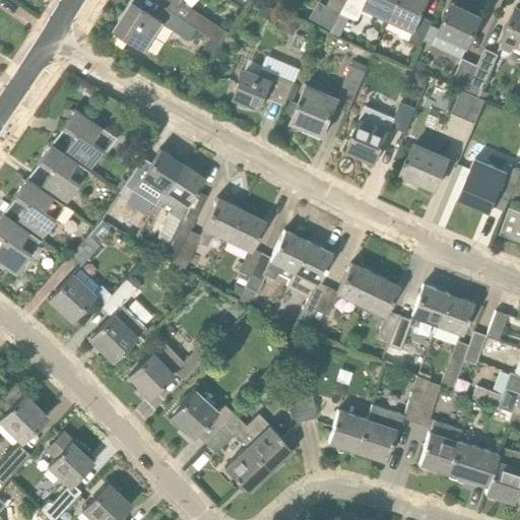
[(331,31),(340,13),(347,0),(329,0),(326,6),(333,10),(324,28),(331,31)]
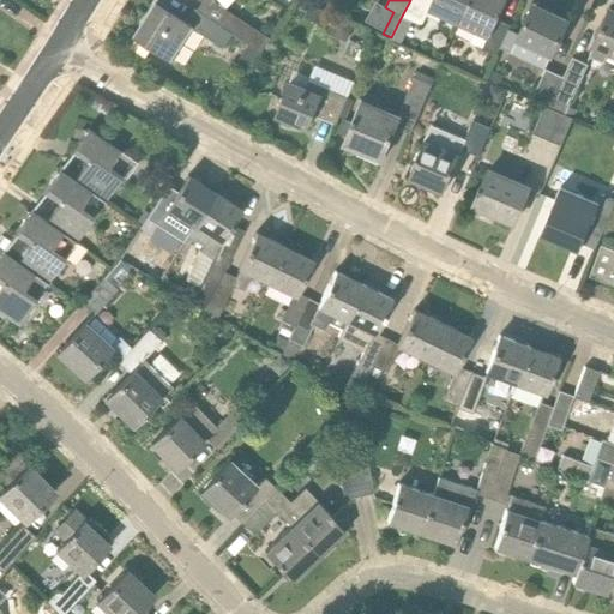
[(410,0),(402,16),(421,26),(429,10),(458,22),(468,0),(410,0)]
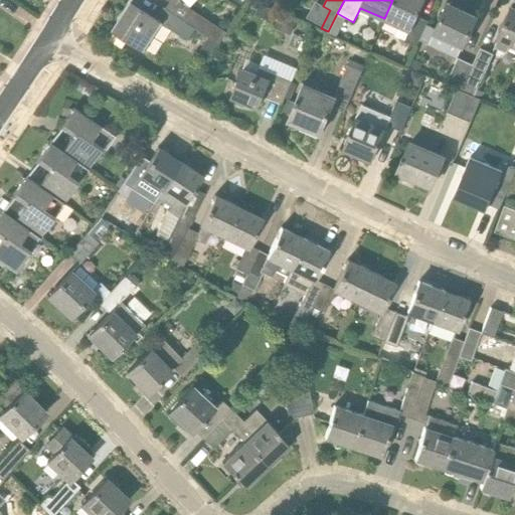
[(417,16),(424,0),(392,0),(384,18),(409,30),(404,40),(416,46),(419,39),(426,25),(425,24),(426,20),(417,16)]
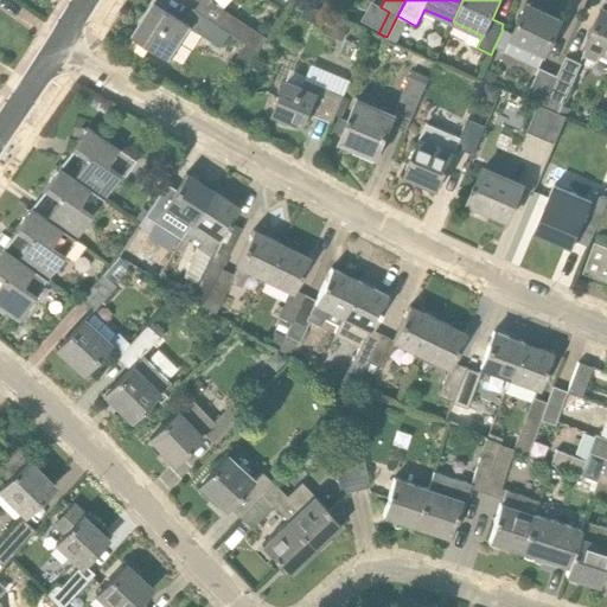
[(172,59),(191,29),(185,24),(154,4),(134,36),(171,61),(172,59)]
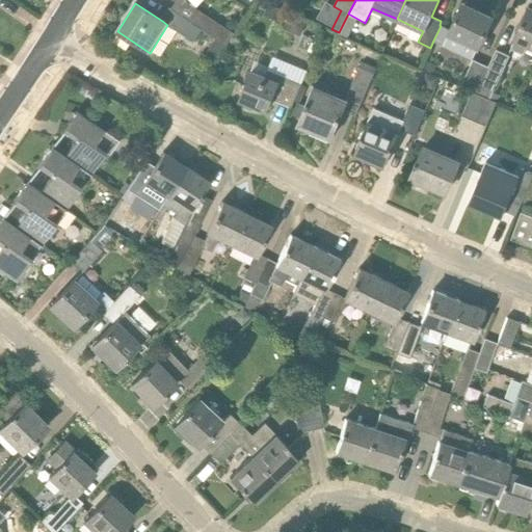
[(476,94),(488,67),(472,59),(477,48),(476,48),(491,18),(462,4),(450,30),(441,26),(433,41),(468,56),(461,69),(468,72),(460,86),(473,91),(476,94)]
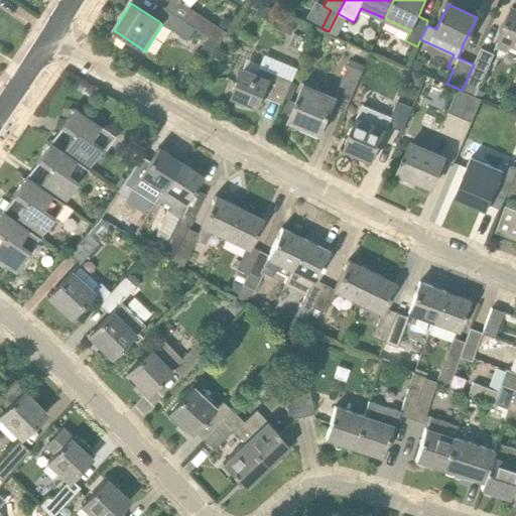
[(515,8),(512,7),(494,47),(507,53),(511,45),(515,47),(515,8)]
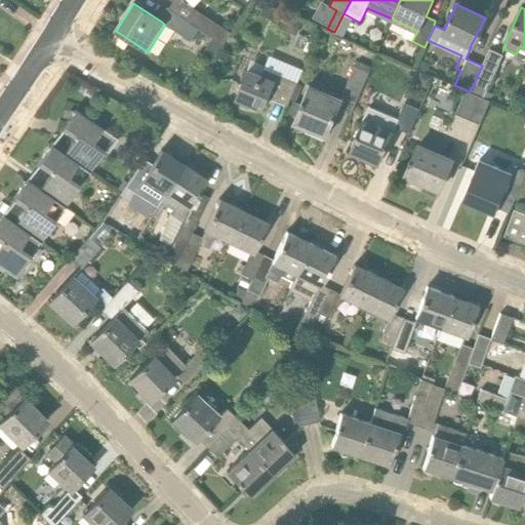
[(198,29),(224,45),(231,33),(196,9),(188,22),(198,29)]
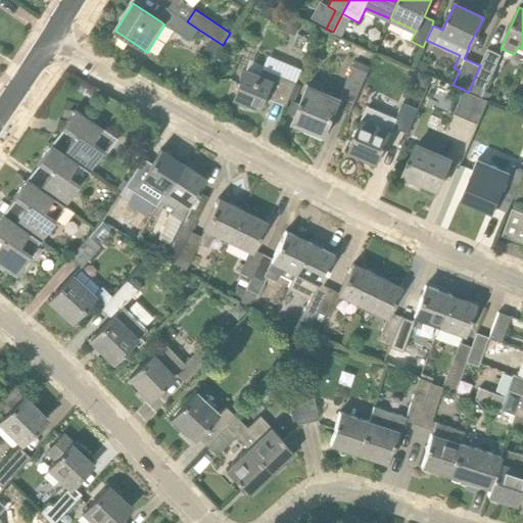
[(298,24),(283,17),(278,29),(294,36),(298,24)]
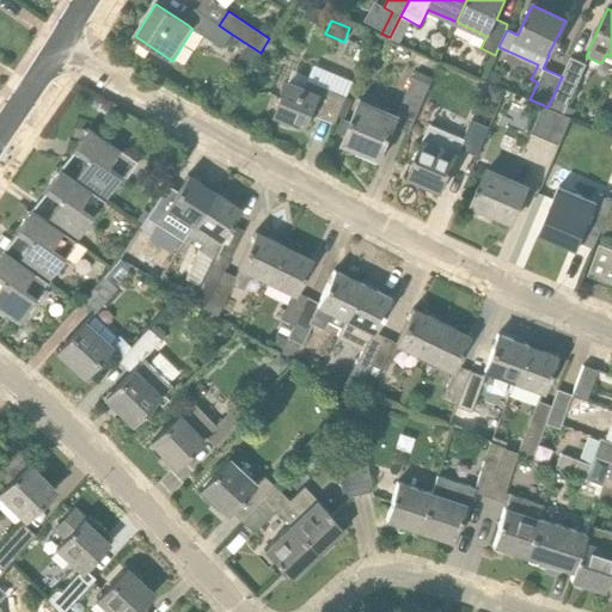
[(221,48),(231,34),(219,25),(209,41),(221,48)]
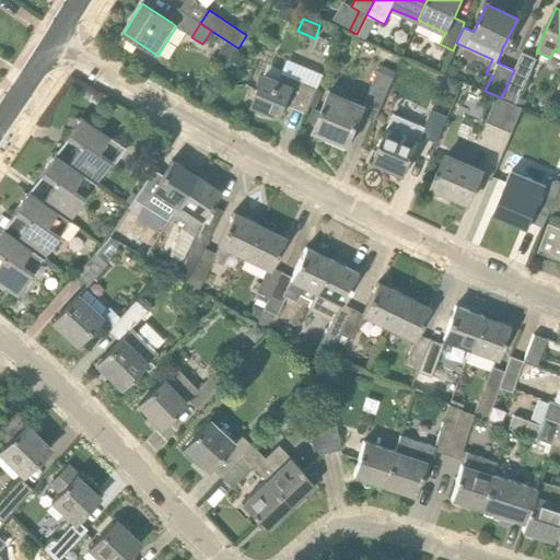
[(225,65),(235,48),(224,42),(214,58),(225,65)]
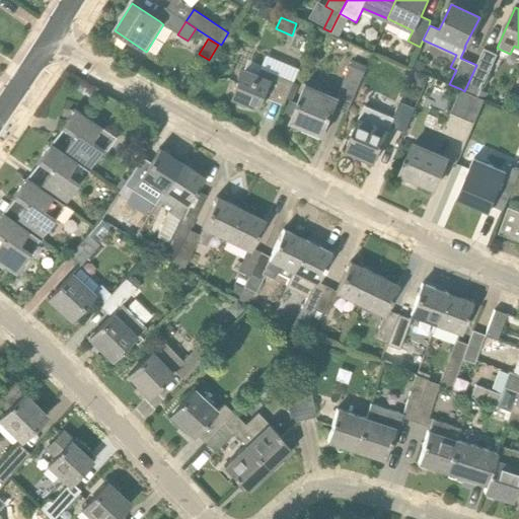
[(484,49),(476,65),(464,91),(477,97),(497,55),(484,49)]
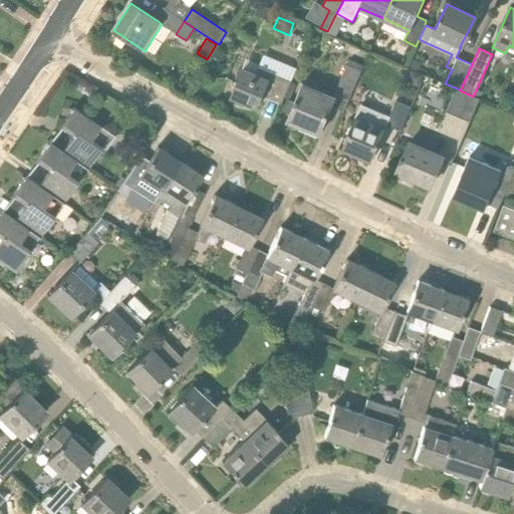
[(421,65),(412,60),(409,67),(417,72),(421,65)]
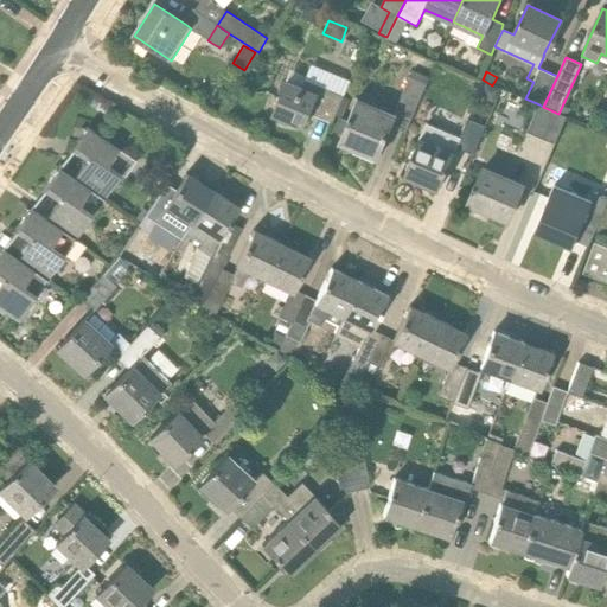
[(410,78),(395,114),(357,98),(347,121),(349,121),(339,144),(377,159),(390,126),(406,133),(426,85),(410,78)]
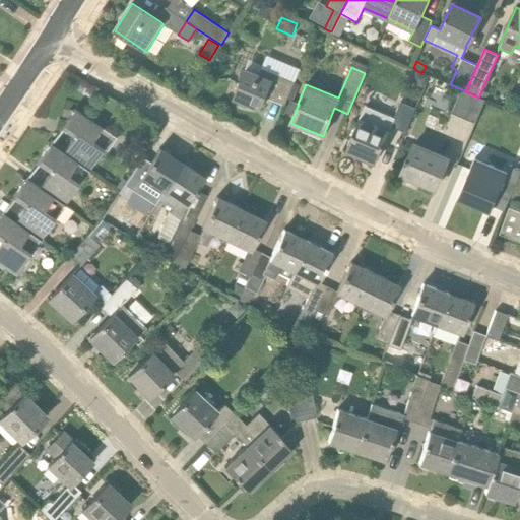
[(264,98),(284,106),(295,82),(262,68),(259,76),(246,71),(234,99),(260,110),(264,98)]
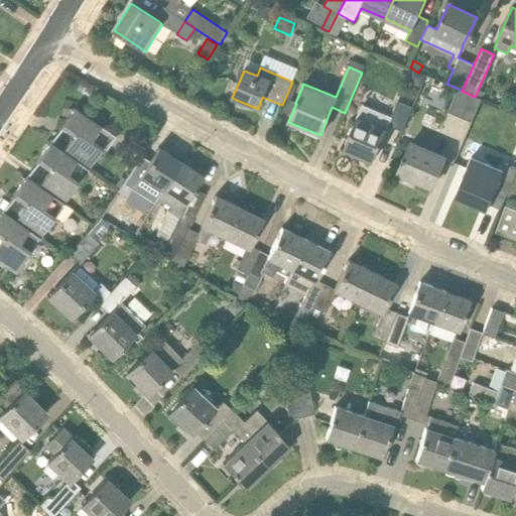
[(423,77),(412,72),(408,83),(419,88),(423,77)]
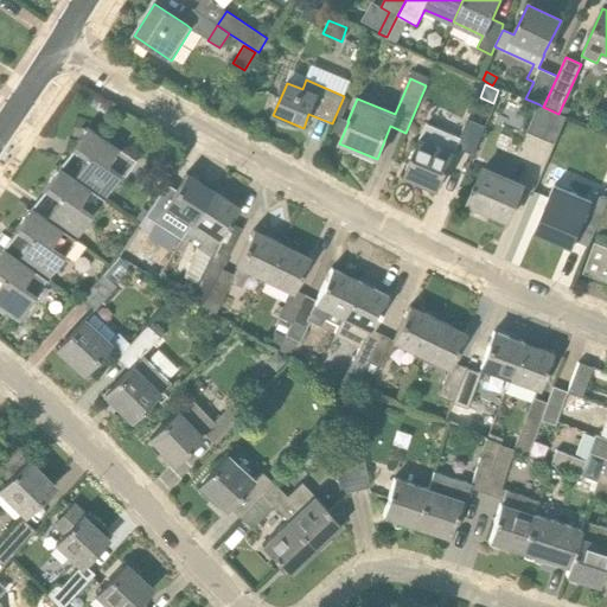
[(540,104),(526,132),(555,144),(567,117),(558,114),(543,107),(540,104)]
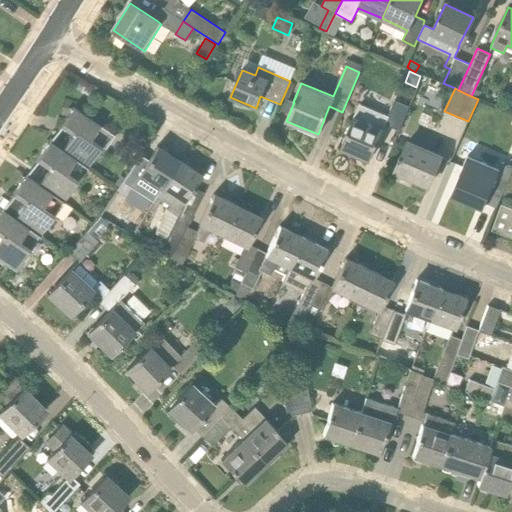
[(352,118),(340,148),(369,161),(371,156),(386,163),(409,107),(394,101),(388,117),(359,105),(353,119),(352,118)]
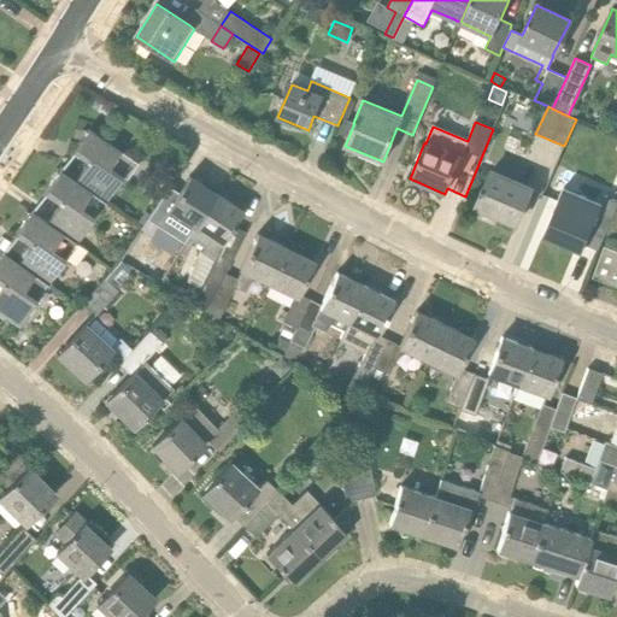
[(93,193),(93,194),(106,204),(135,162),(88,129),(70,154),(71,156),(74,153),(88,163),(75,181),(93,193)]
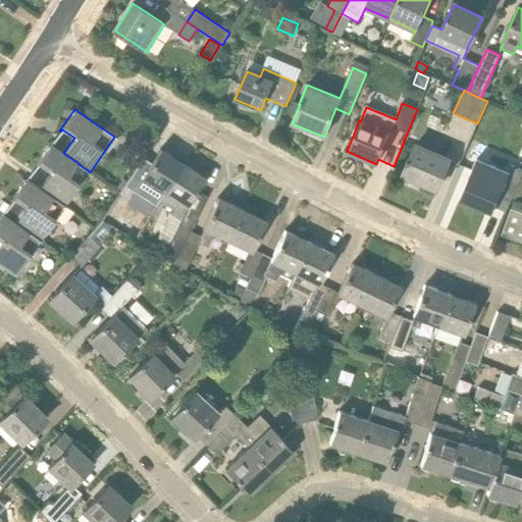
[(69,177),(79,164),(79,163),(63,153),(50,144),(35,166),(36,166),(37,164),(50,173),(39,189),(54,199),(65,207),(81,186),(69,177)]
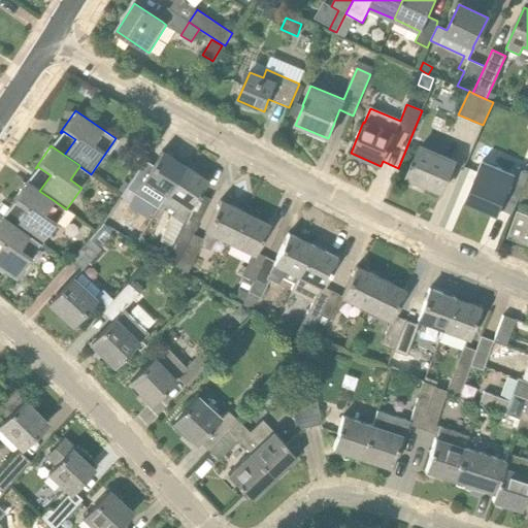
[(407,177),(441,192),(456,162),(419,145),(410,165),(413,166),(407,177)]
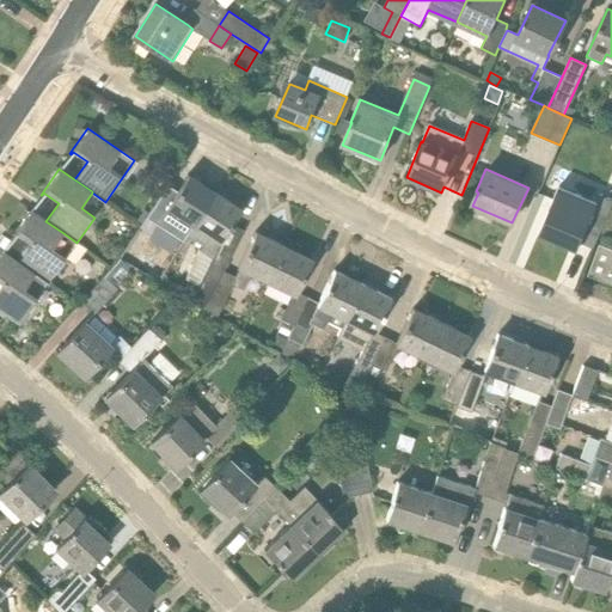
[(214,193),(188,176),(167,209),(193,226),(214,193)]
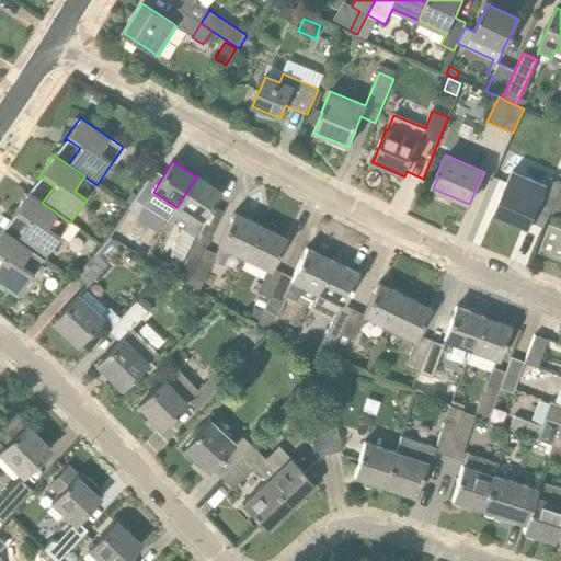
[(202,224),(220,193),(196,176),(176,207),(202,224)]
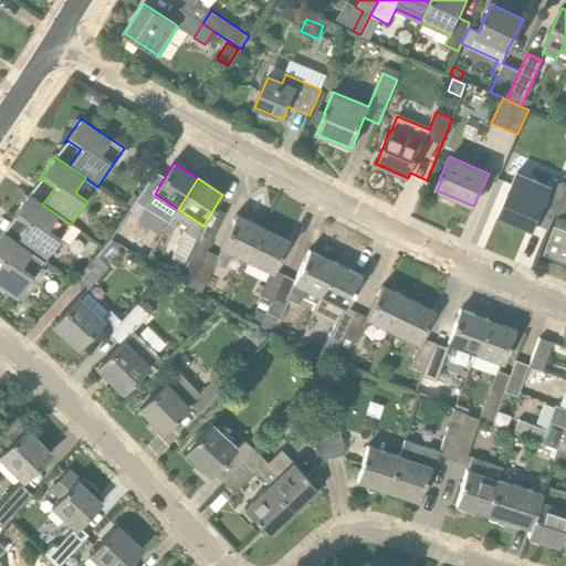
[(547,230),(548,230),(555,213),(565,187),(565,185),(555,180),(546,201),(511,186),(498,217),(499,218),(500,217),(533,231),(532,231),(534,232),(540,218),(551,222),(547,230)]
